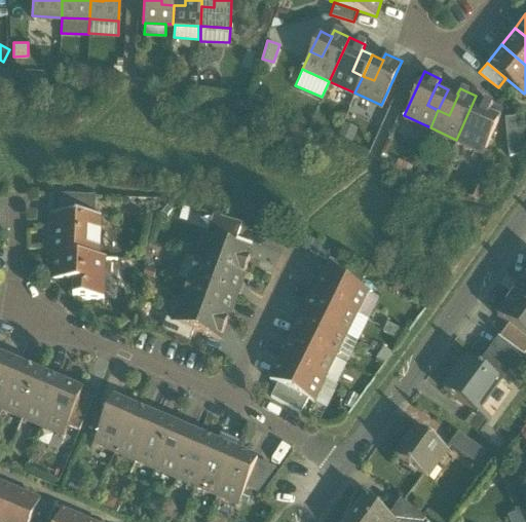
[(457,94),(448,89),(438,110),(449,115),(458,95),(457,94)]
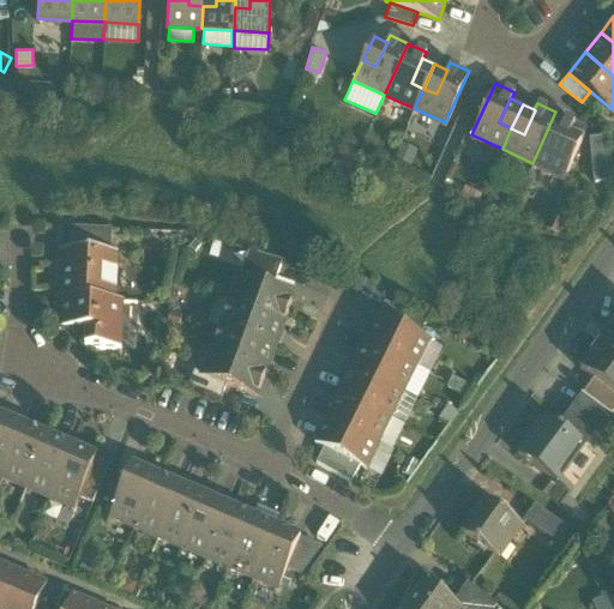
[(575,120),(555,112),(533,163),(563,176),(584,132),(571,126),(575,120)]
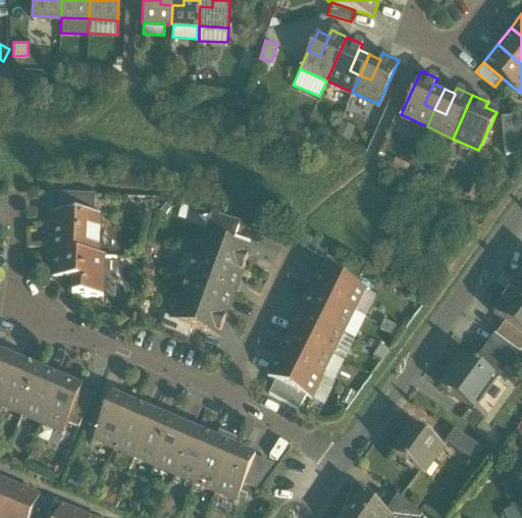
[(502,115),(506,152),(518,150),(514,114),(502,115)]
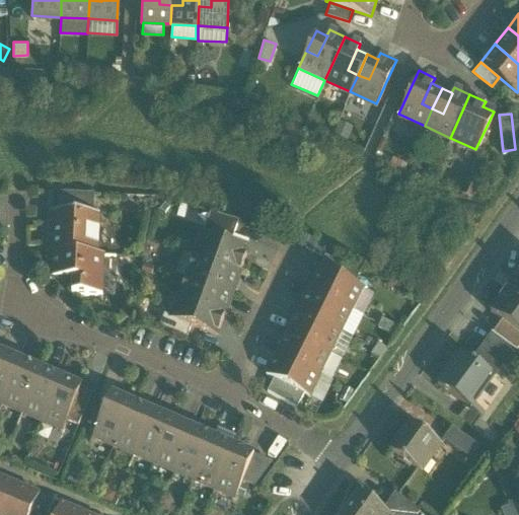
[(353,124),(340,118),(334,132),(347,138),(353,124)]
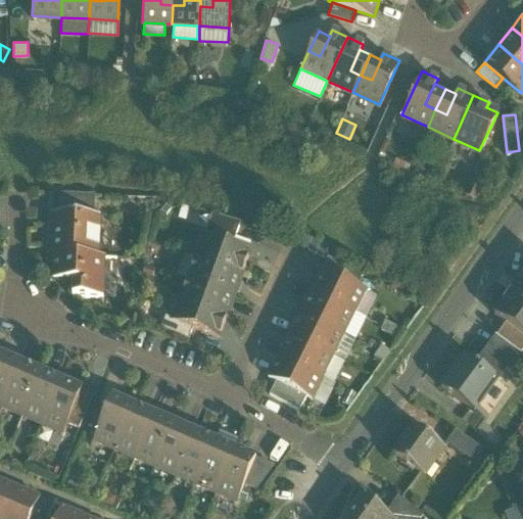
[(57,211),(94,214),(94,193),(57,192),(57,211)]
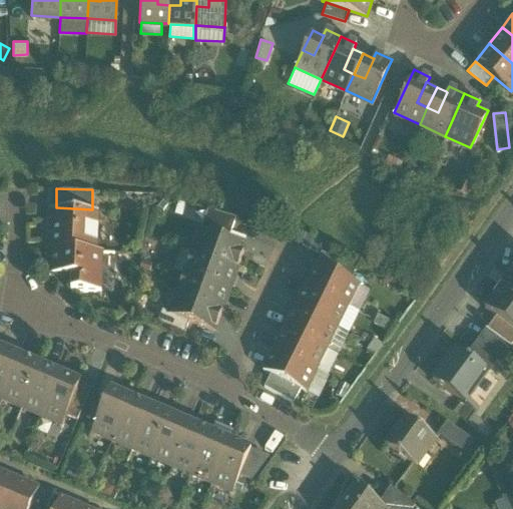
[(48,247),(60,248),(95,250),(95,249),(97,209),(92,209),(56,207),(55,219),(49,219),(48,247)]
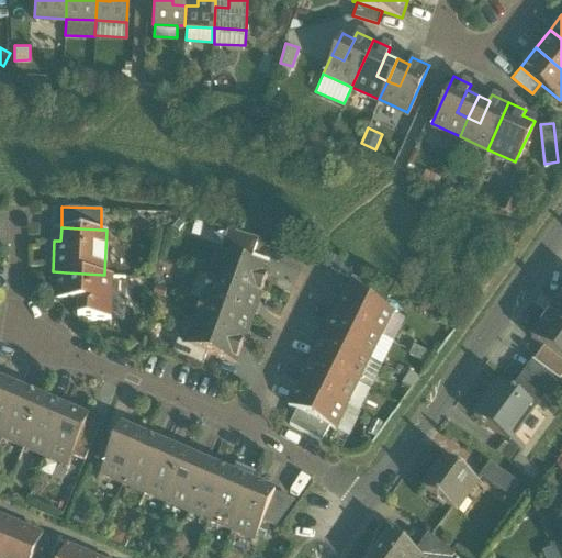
[(222,242),(253,252),(257,237),(227,229),(222,242)]
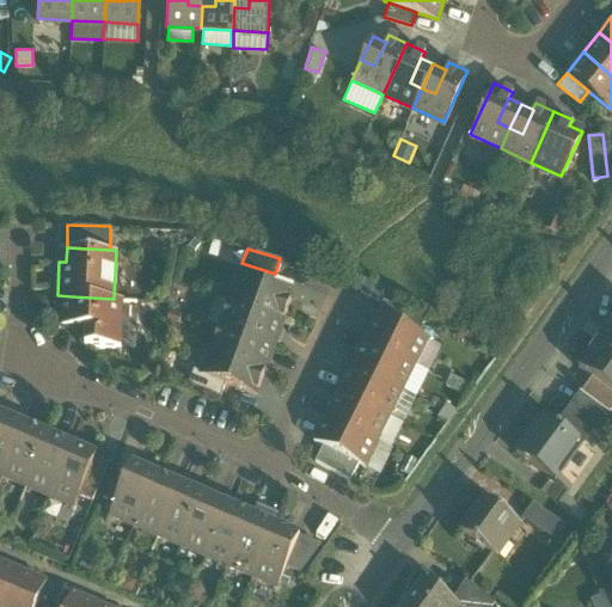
[(270,288),(275,274),(242,263),(238,276),(270,288)]
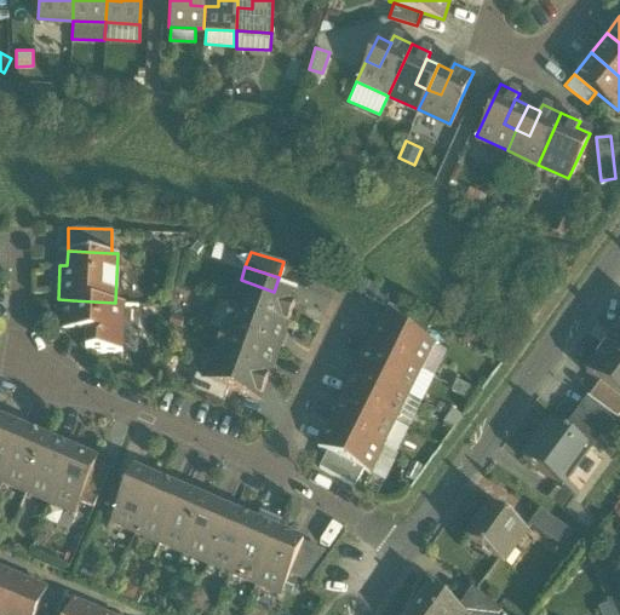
[(241,280),(231,304),(286,323),(296,299),(274,292),(241,280)]
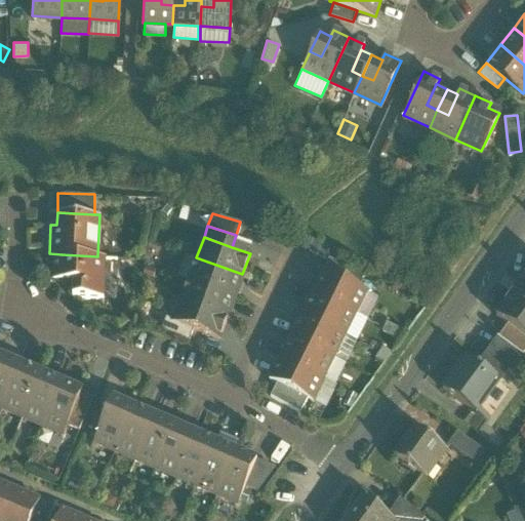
[(0,244),(0,267),(2,267),(9,267),(8,244),(0,244)]
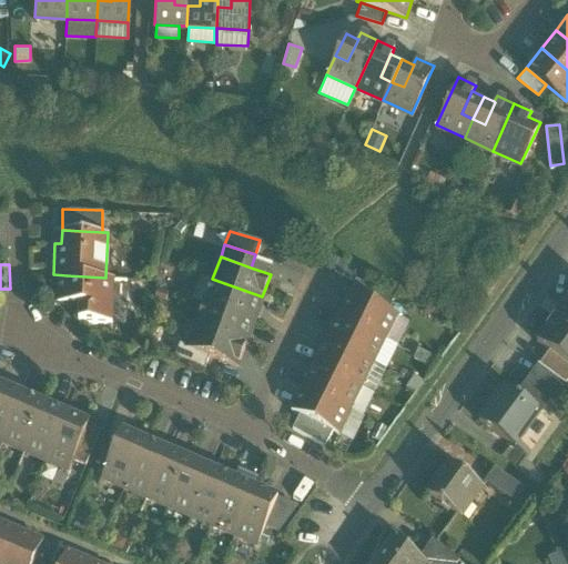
[(52,302),(66,302),(67,275),(53,274),(52,302)]
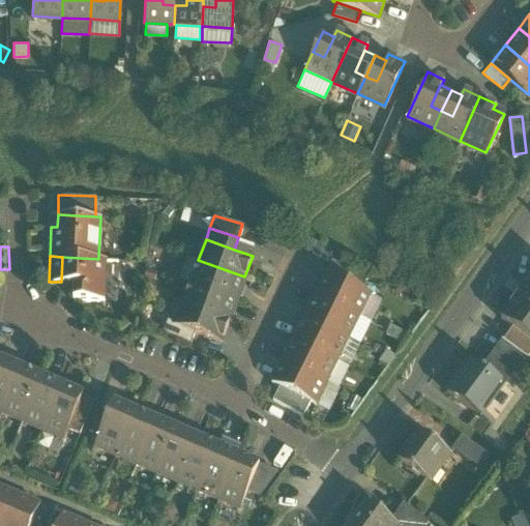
[(190,281),(198,260),(186,256),(179,276),(190,281)]
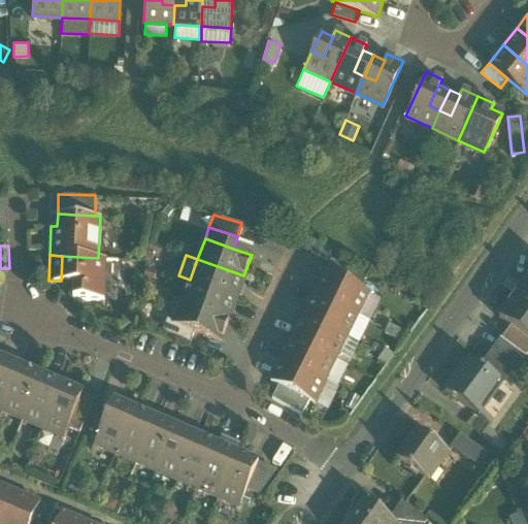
[(98,258),(62,256),(61,281),(67,281),(68,279),(73,279),(72,296),(103,297),(104,272),(98,272),(99,259),(105,259),(105,257),(98,257),(98,258)]
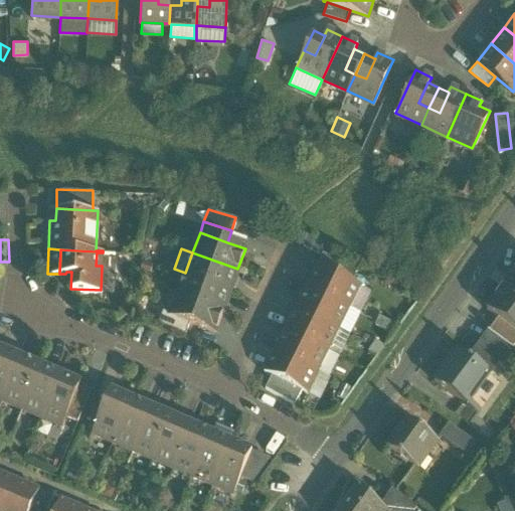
[(317,263),(337,273),(343,262),(323,251),(317,263)]
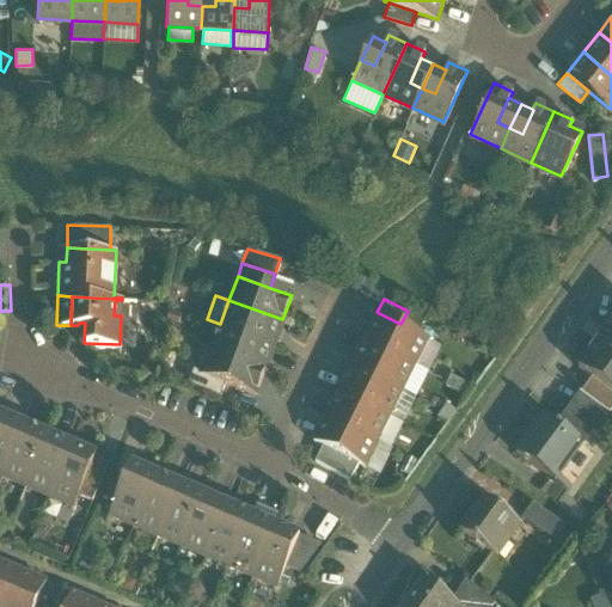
[(274,344),(282,319),(228,300),(220,324),(274,344)]
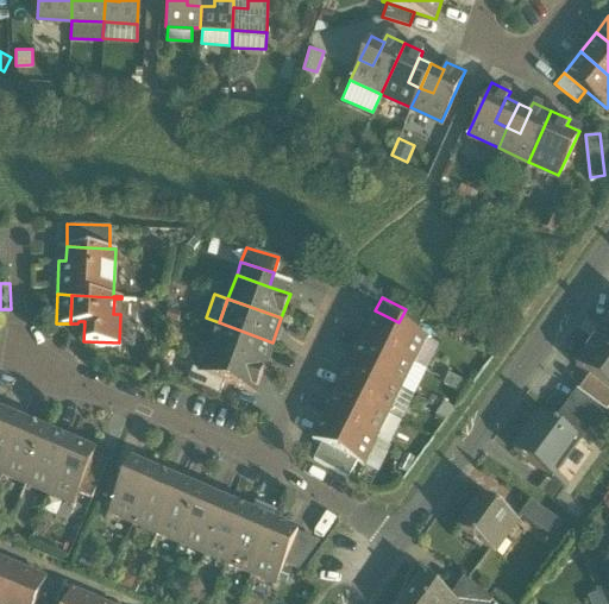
[(399,322),(415,331),(422,318),(406,309),(399,322)]
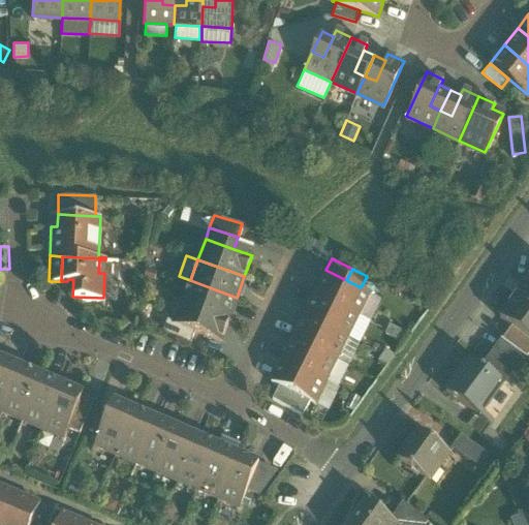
[(325,270),(314,292),(360,314),(370,292),(361,287),(346,280),(325,270)]
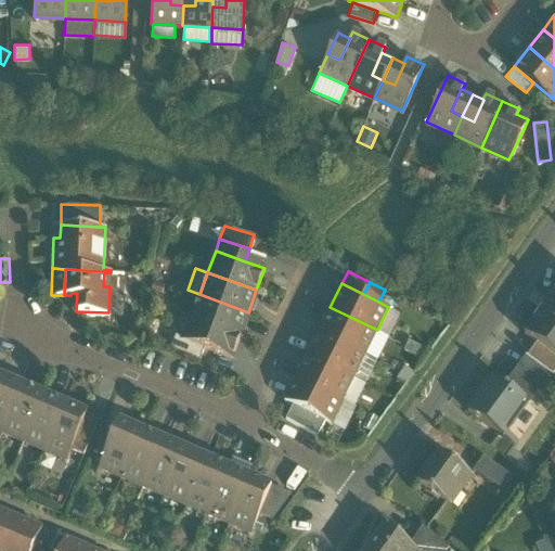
[(536,343),(554,357),(554,292),(524,334),(536,343)]
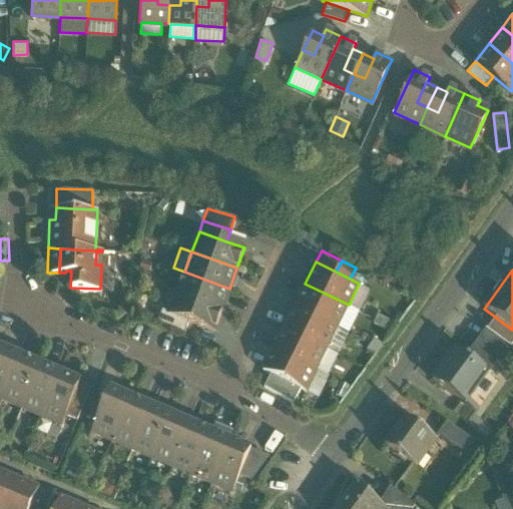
[(222,308),(229,289),(184,272),(177,292),(222,308)]
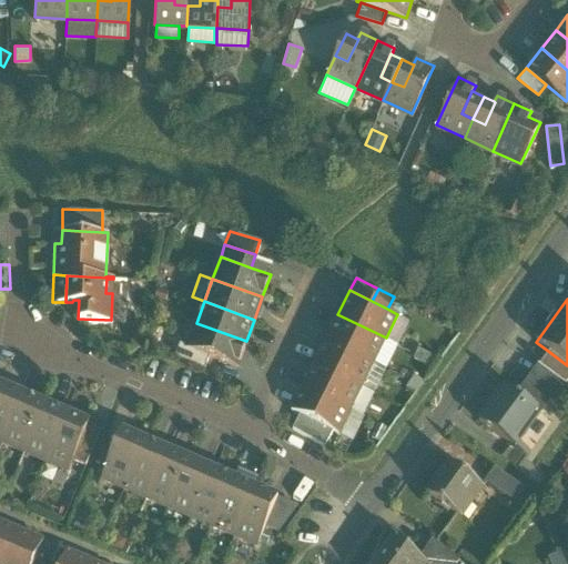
[(374,361),(386,338),(337,314),(326,338),(374,361)]
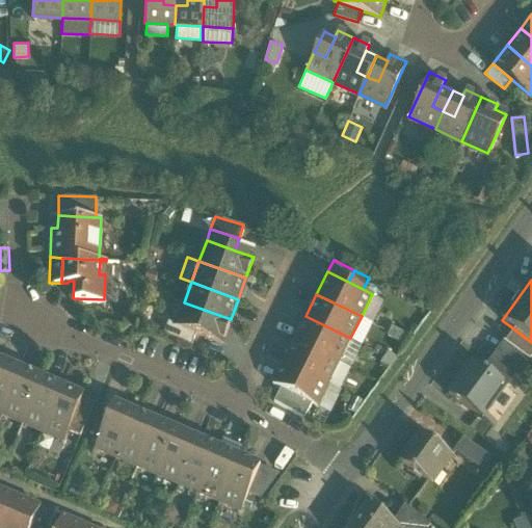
[(372,294),(362,316),(372,321),(383,299),(372,294)]
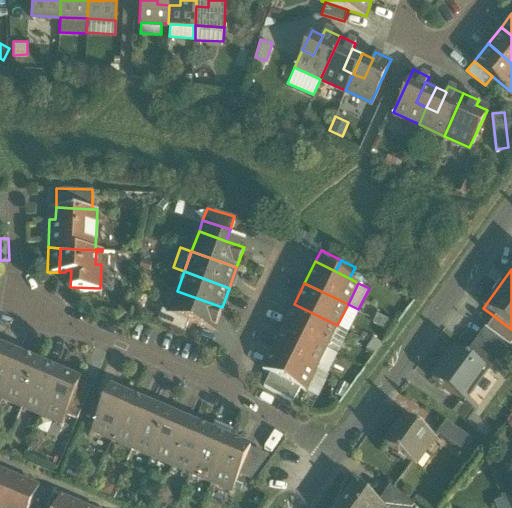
[(214,328),(222,307),(177,291),(170,311),(169,312),(188,319),(214,328)]
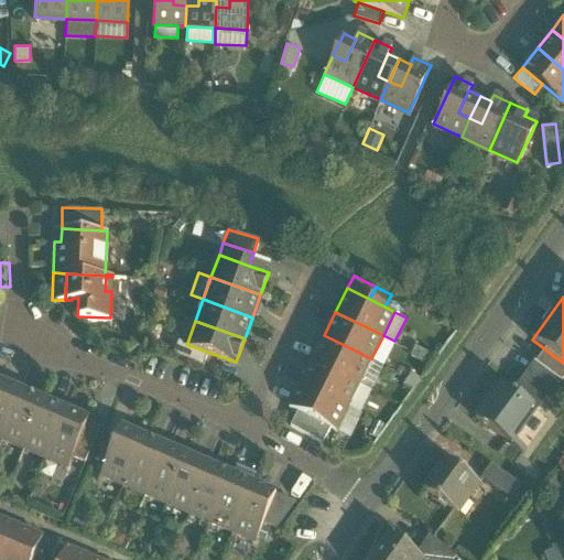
[(359,383),(371,358),(324,335),(312,358),(359,383)]
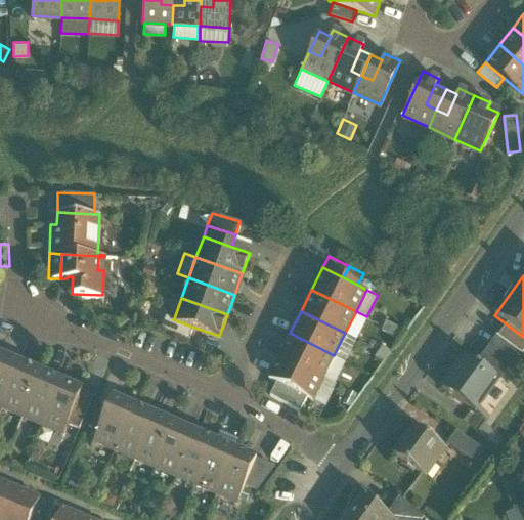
[(356,311),(345,333),(355,339),(366,316),(356,311)]
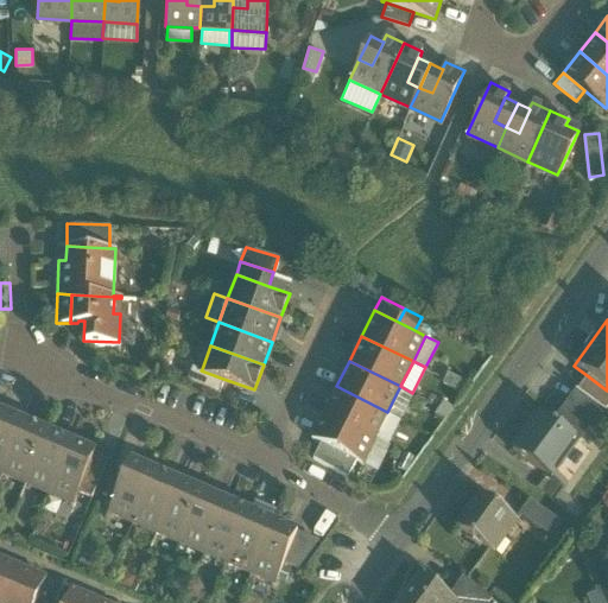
[(188,380),(219,393),(223,379),(201,370),(202,369),(192,366),(188,380)]
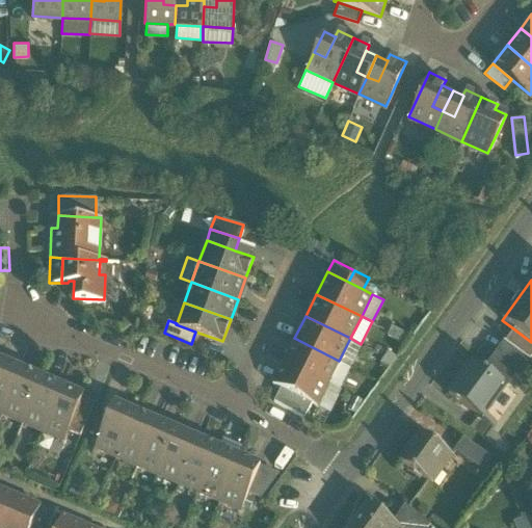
[(407,332),(392,323),(387,334),(403,342),(407,332)]
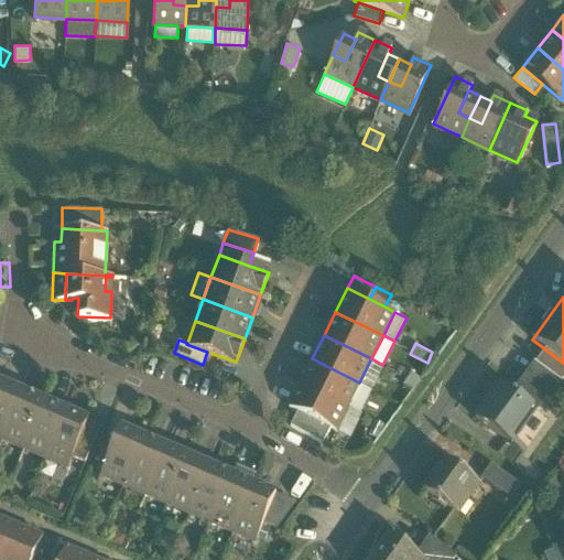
[(563,363),(544,348),(535,362),(560,379),(563,374),(563,363)]
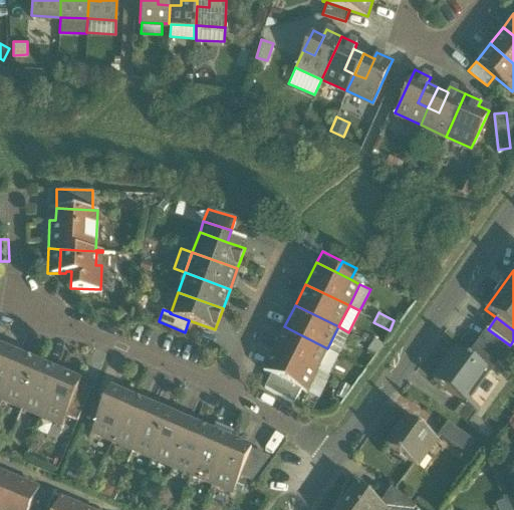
[(317,369),(327,348),(284,326),(274,347),(317,369)]
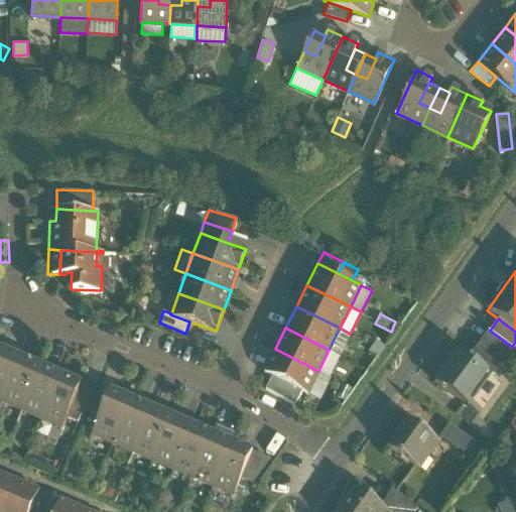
[(340,328),(329,350),(340,355),(350,334),(340,328)]
